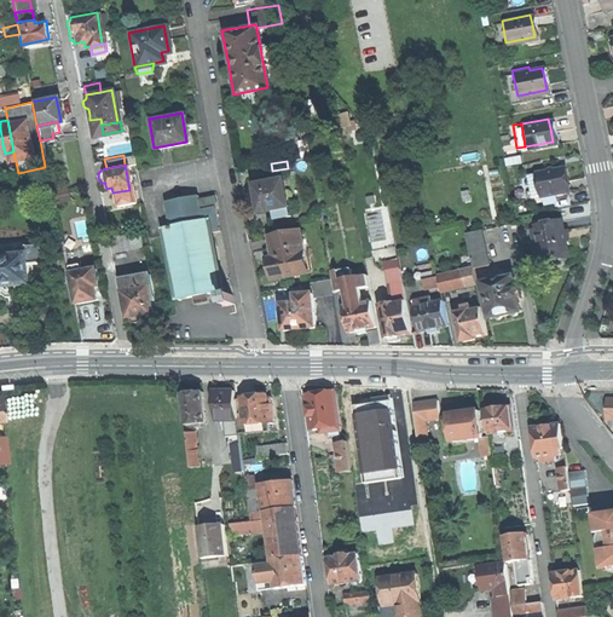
[(531,171),(535,195),(561,190),(559,176),(557,166),(531,171)]
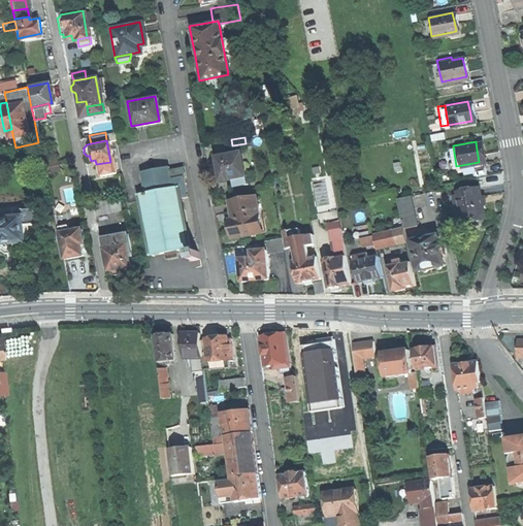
[(450,167),(456,166),(453,145),(447,146),(450,167)]
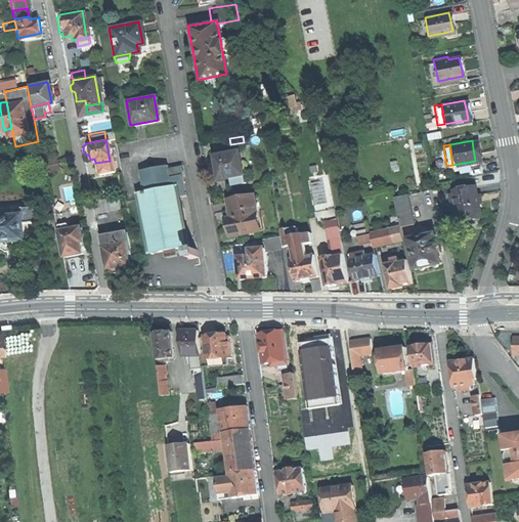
[(226,176),(241,174),(236,151),(212,156),(214,168),(216,178),(226,176)]
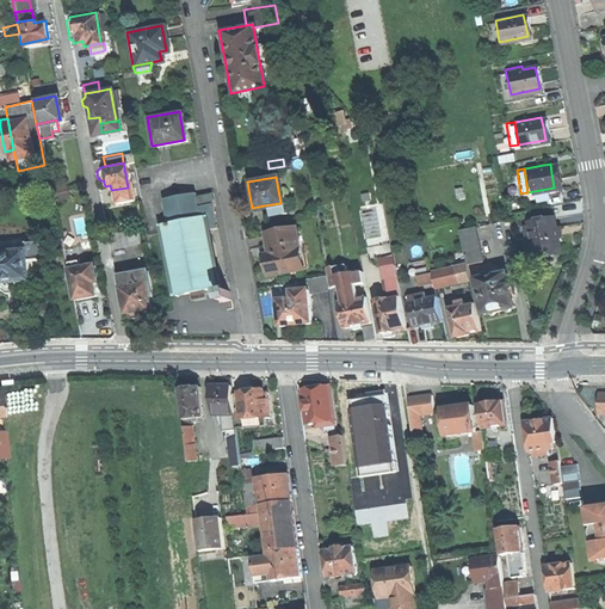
[(131,186),(128,188),(111,190),(112,197),(130,195),(133,195),(131,186)]
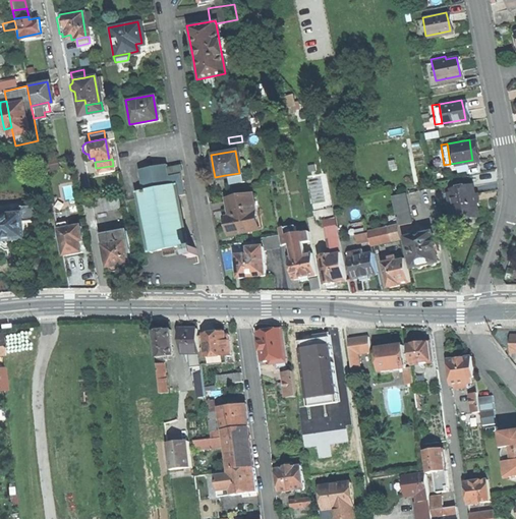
[(134,189),(147,250),(158,247),(160,255),(184,250),(184,248),(173,195),(180,193),(176,173),(180,172),(178,163),(163,166),(162,162),(134,167),(138,189),(134,189)]
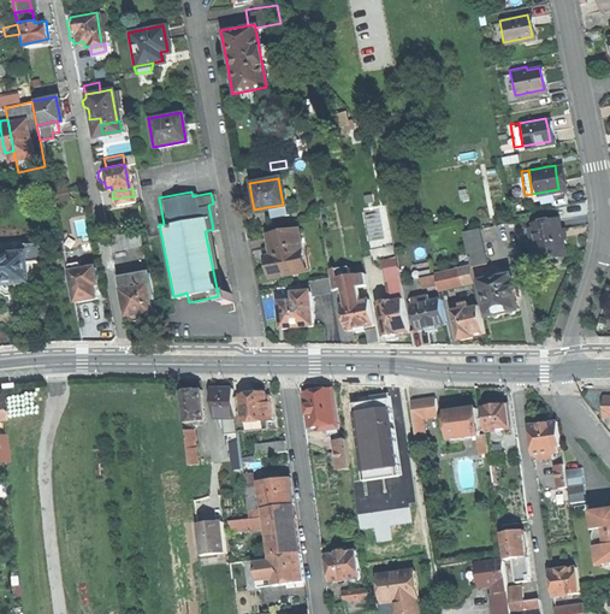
[(284,214),(283,205),(266,207),(267,217),(284,214)]
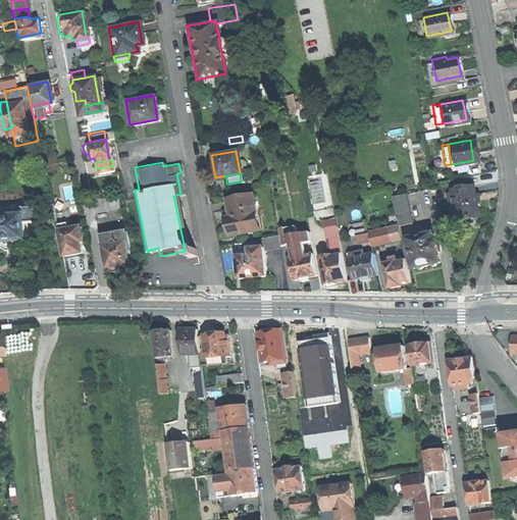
[(469,183),(448,187),(449,190),(451,202),(454,215),(474,211),(472,201),(470,192),(469,183)]
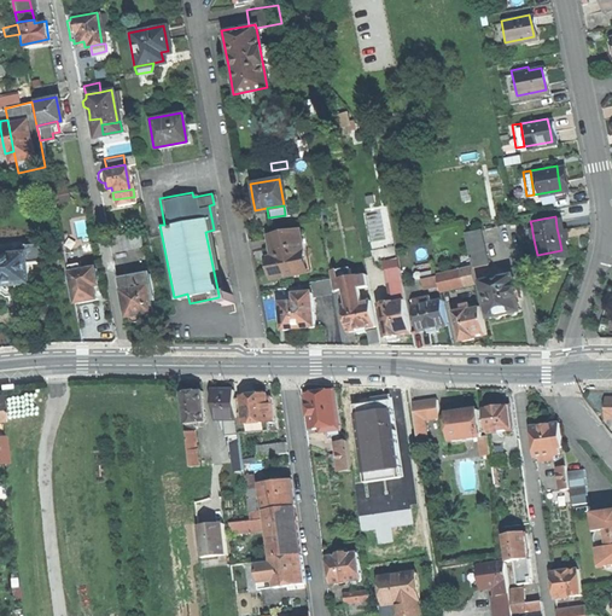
[(460,231),(467,266),(484,262),(477,227),(460,231)]
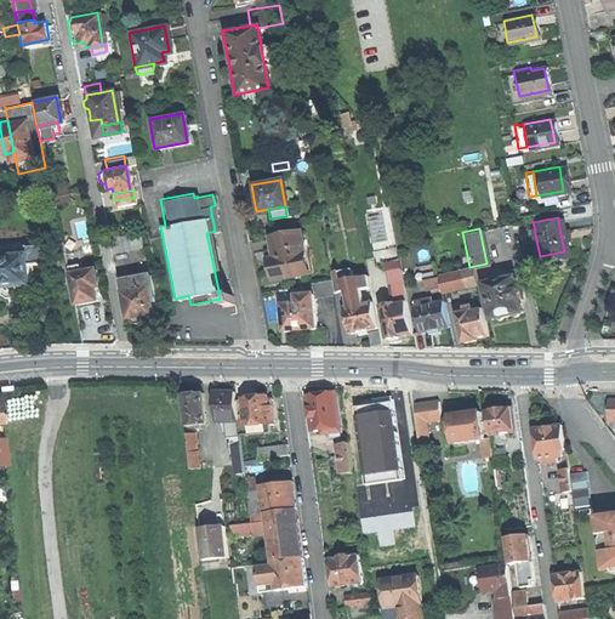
[(144,230),(137,231),(140,245),(147,244),(144,230)]
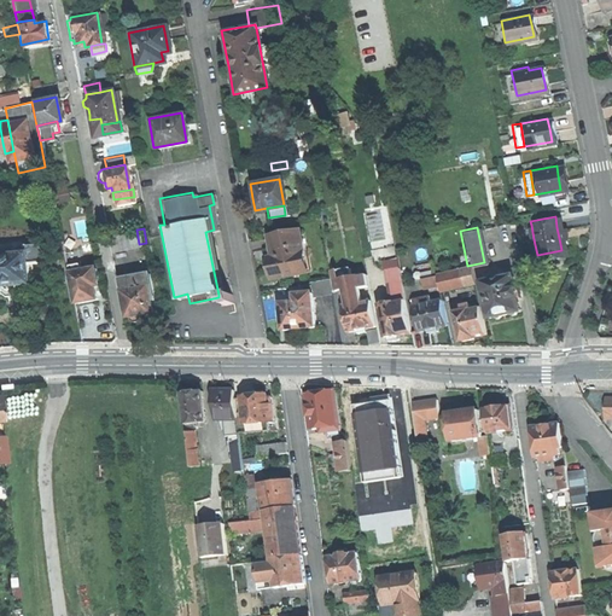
[(137,230),(128,231),(130,245),(139,244),(137,230)]
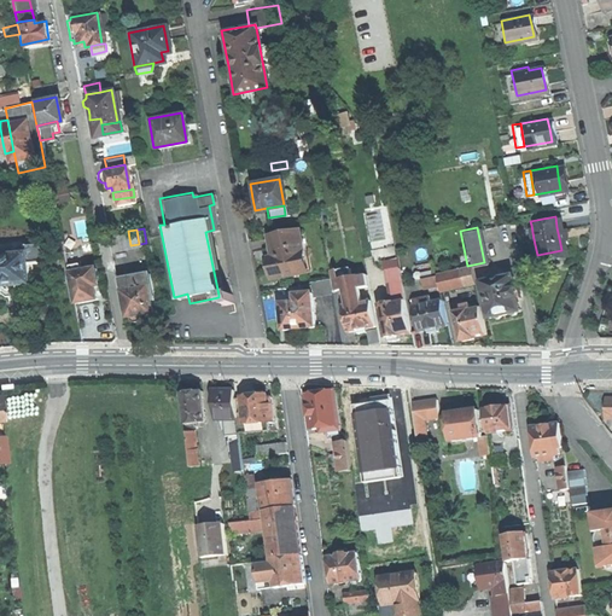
[(267,277),(303,269),(296,230),(264,234),(268,255),(263,256),(266,267),(267,277)]
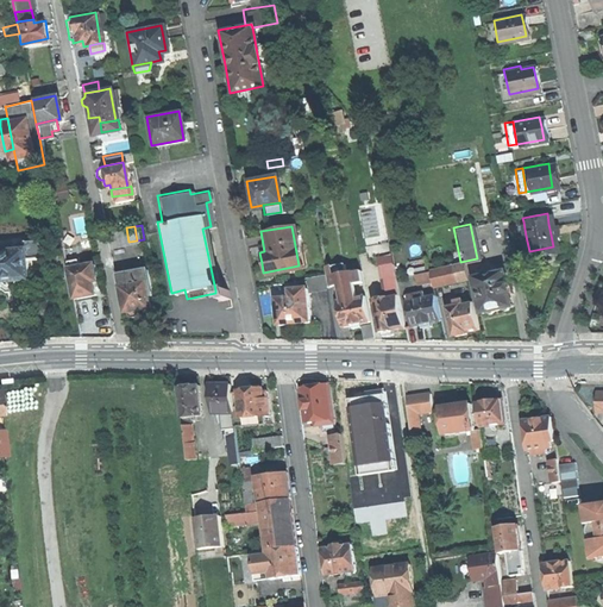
[(119,229),(112,230),(114,245),(121,243),(119,229)]
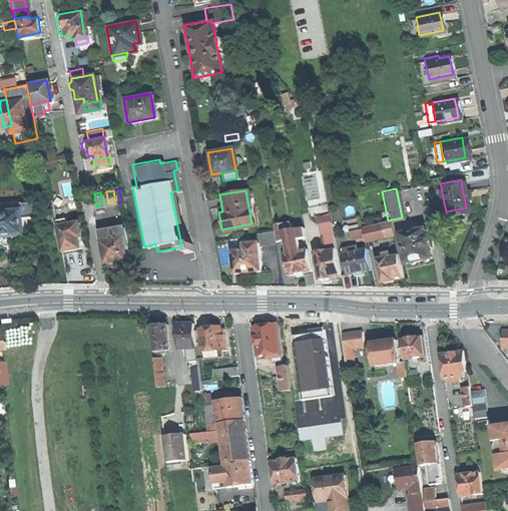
[(87,194),(89,207),(96,206),(94,193),(87,194)]
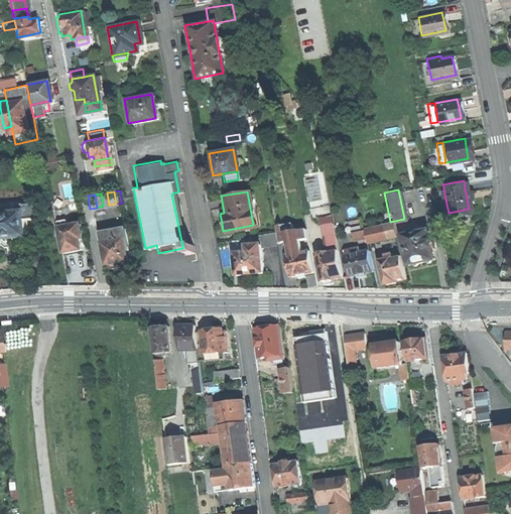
[(18,204),(19,211),(20,219),(50,216),(50,208),(49,200),(18,204)]
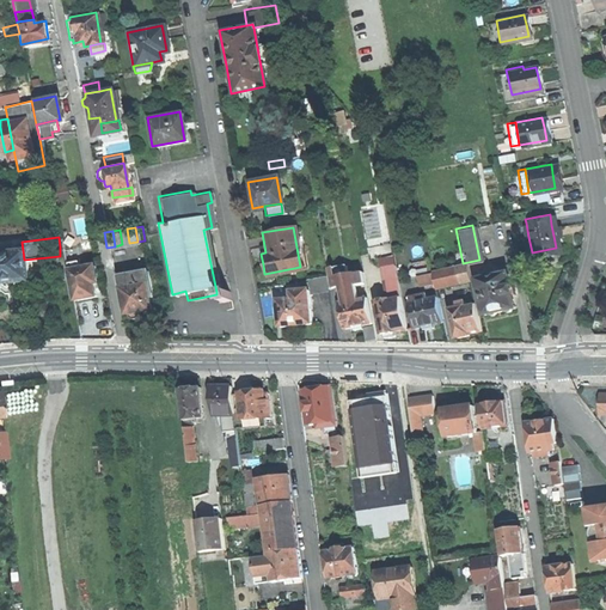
[(23,250),(0,252),(0,290),(4,292),(13,291),(17,288),(20,288),(24,287),(23,281),(26,281),(24,260),(23,250)]
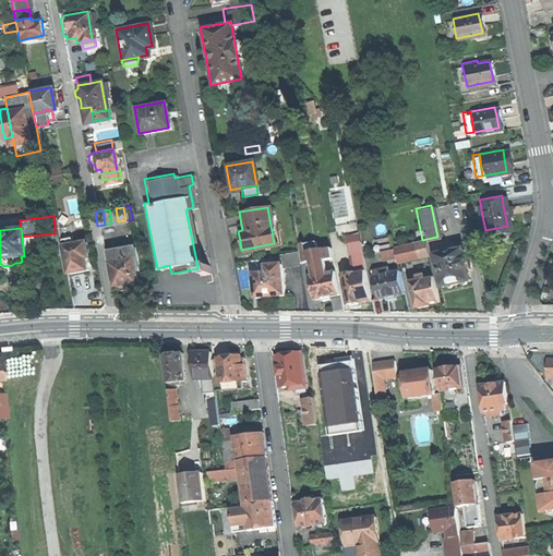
[(59,239),(65,272),(75,270),(85,268),(84,264),(86,263),(82,241),(69,243),(68,237),(59,239)]
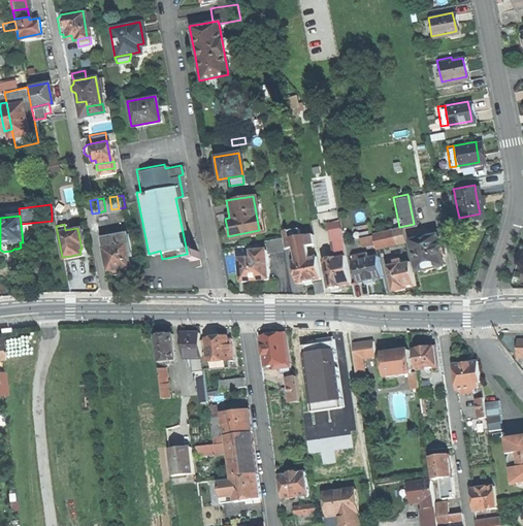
[(399,227),(390,229),(393,243),(402,241),(399,227)]
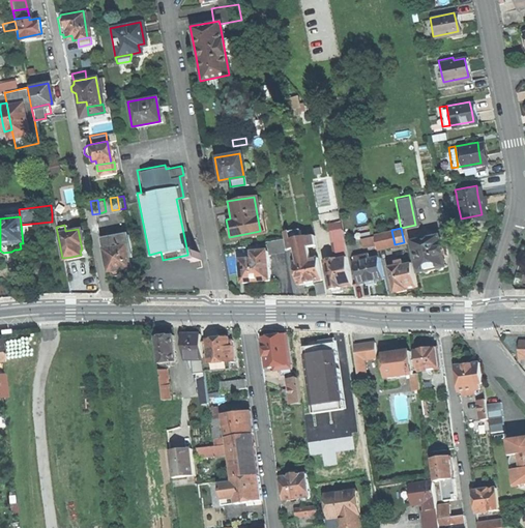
[(372,242),(374,248),(395,244),(391,230),(371,234),(372,242)]
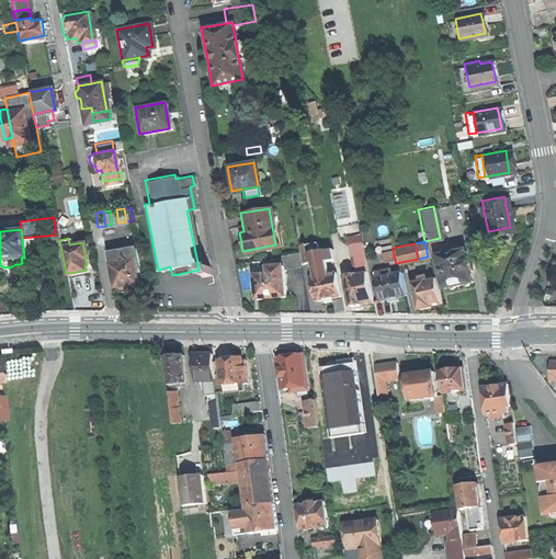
[(450,251),(433,255),(440,287),(444,286),(447,288),(451,285),(454,284),(458,283),(463,285),(465,281),(468,281),(466,270),(468,269),(466,260),(464,260),(462,249),(461,249),(458,243),(449,246),(450,251)]
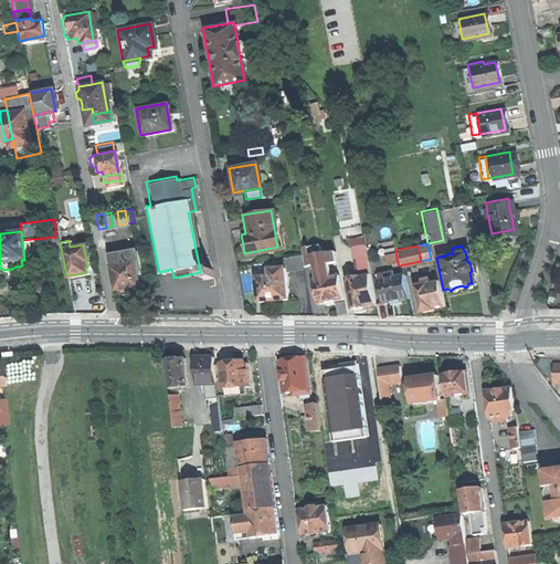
[(357,259),(363,258),(361,247),(349,249),(351,260),(357,259)]
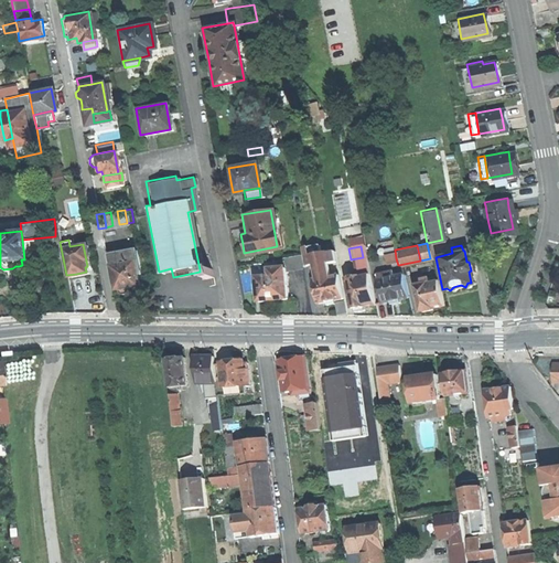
[(107,253),(109,266),(119,264),(118,256),(133,254),(132,248),(107,253)]
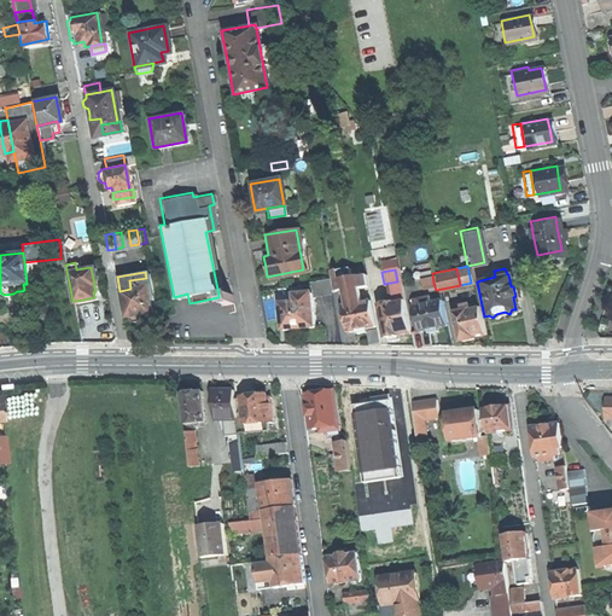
[(418,285),(433,283),(432,273),(415,277),(418,285)]
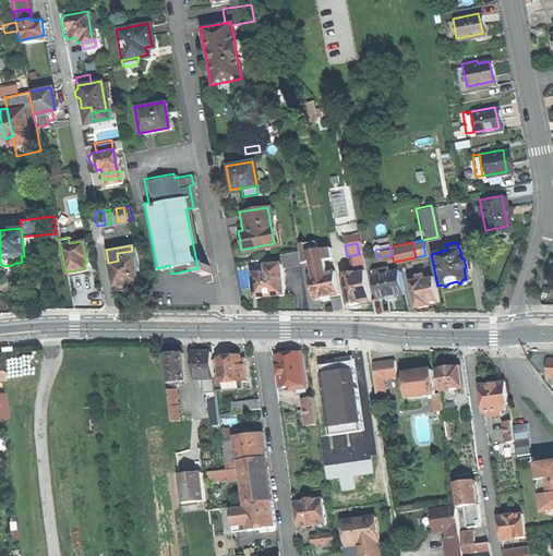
[(336,248),(327,249),(329,260),(329,261),(338,260),(336,248)]
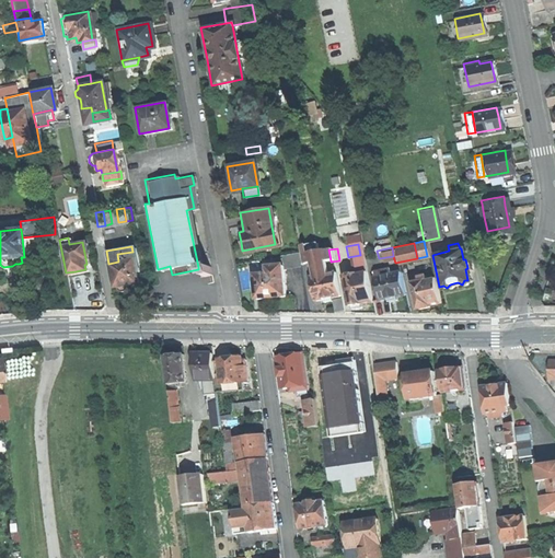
[(313,264),(331,260),(328,250),(311,253),(313,264)]
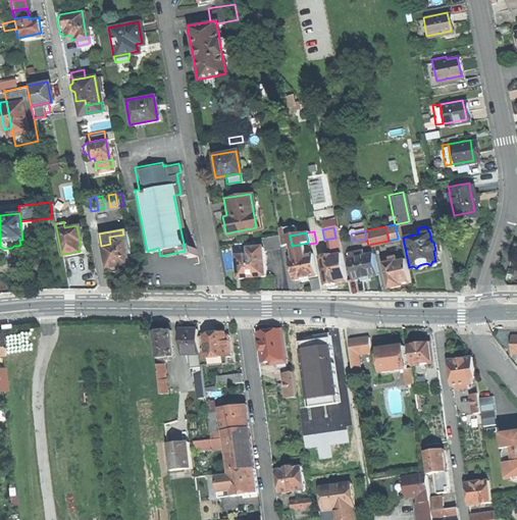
[(109,237),(110,244),(124,242),(123,235),(109,237)]
